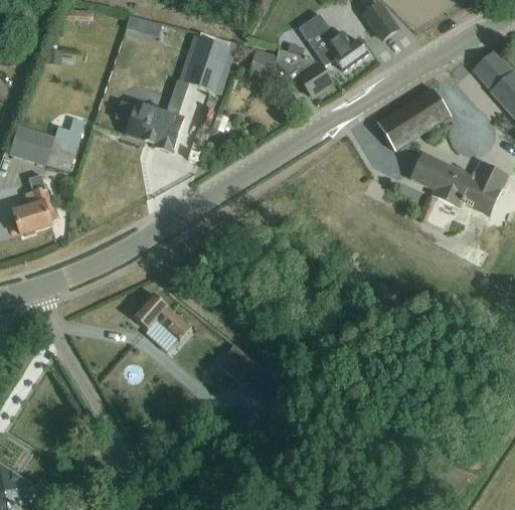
[(320,12),(300,26),(317,51),(324,61),(332,55),(342,68),(367,50),(358,37),(352,42),(347,35),(344,30),(336,35),(326,20),(320,12)]
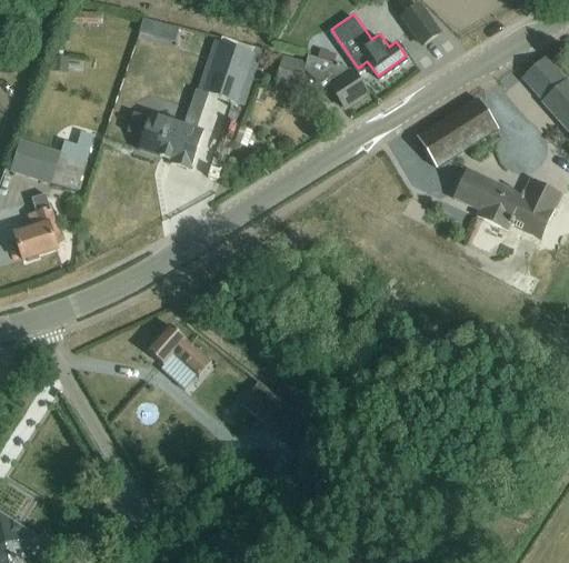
[(147,14),(143,36),(179,40),(181,19),(147,14)]
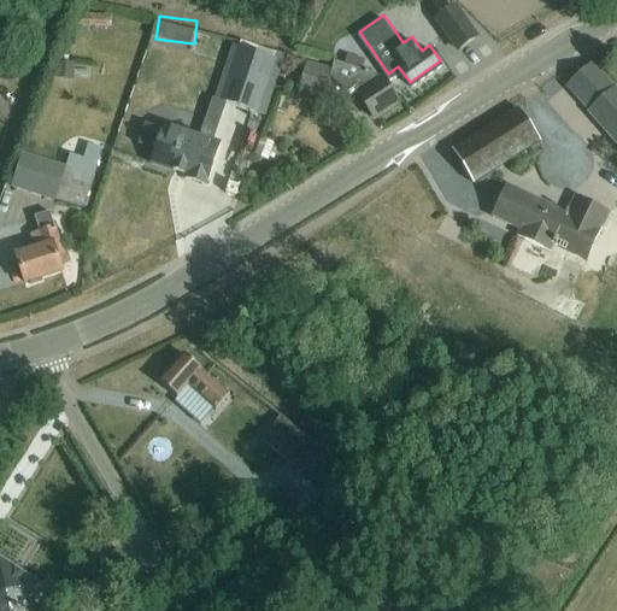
[(475,35),(464,18),(447,29),(459,46),(475,35)]
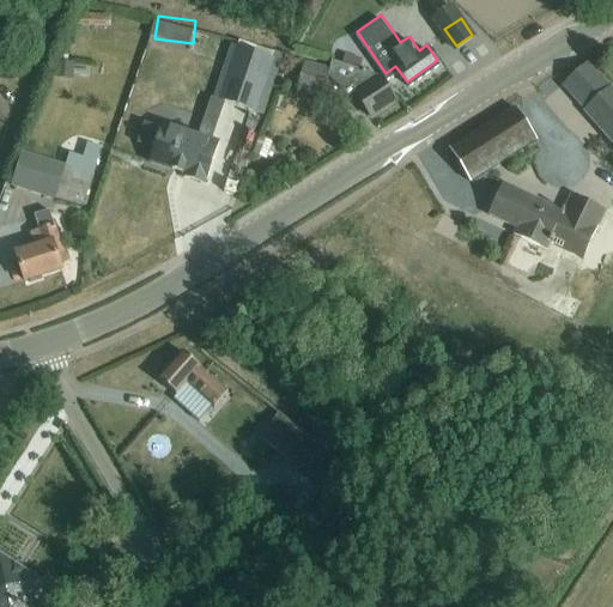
[(80,30),(72,26),(65,44),(73,48),(80,30)]
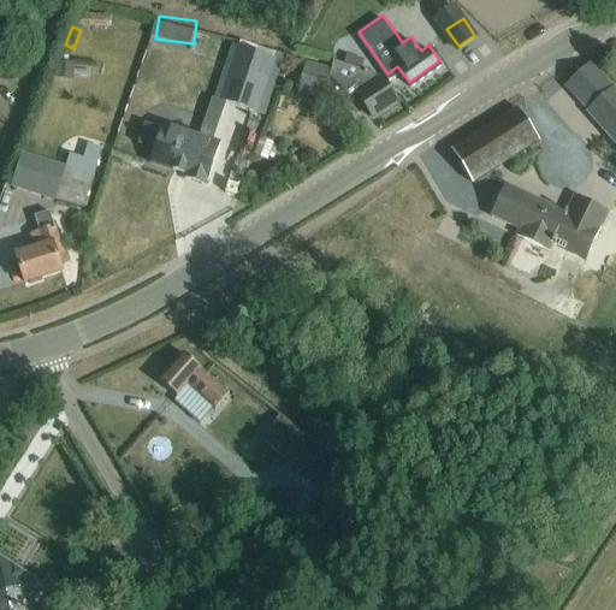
[(237,42),(219,96),(254,108),(272,54),(237,42)]
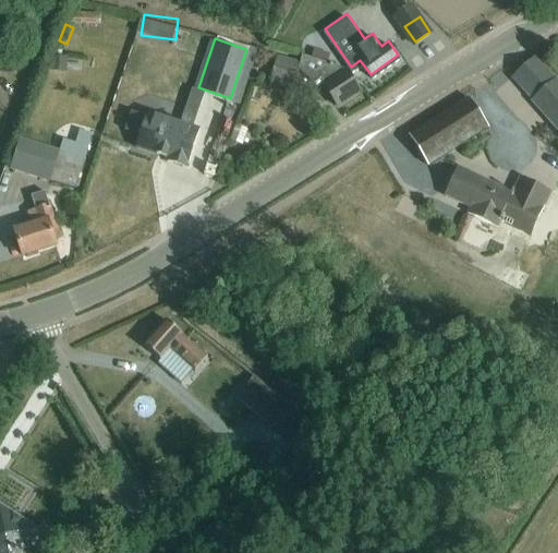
[(109,53),(63,53),(63,47),(51,47),(51,64),(109,65),(109,53)]
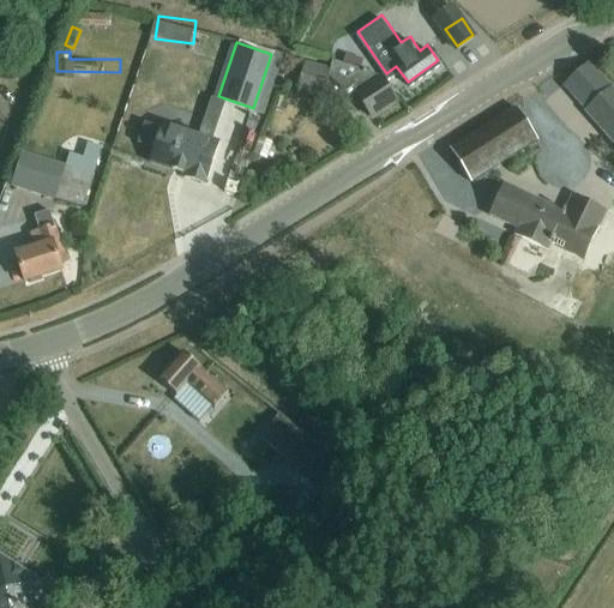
[(353,84),(372,113),(397,96),(381,73),(331,59),(330,65),(304,58),(295,86),(321,94),(327,73),(348,90),(353,84)]
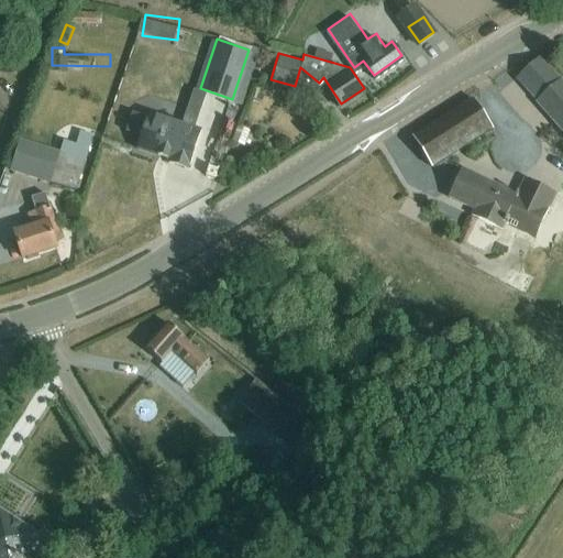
[(536,98),(562,128),(562,80),(560,77),(536,98)]
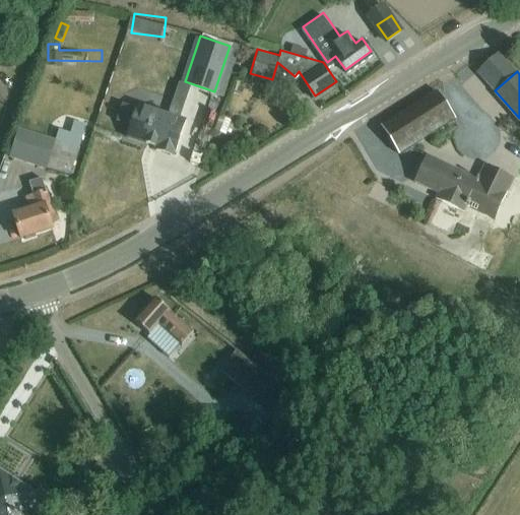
[(384,123),(400,150),(454,116),(438,89),(384,123)]
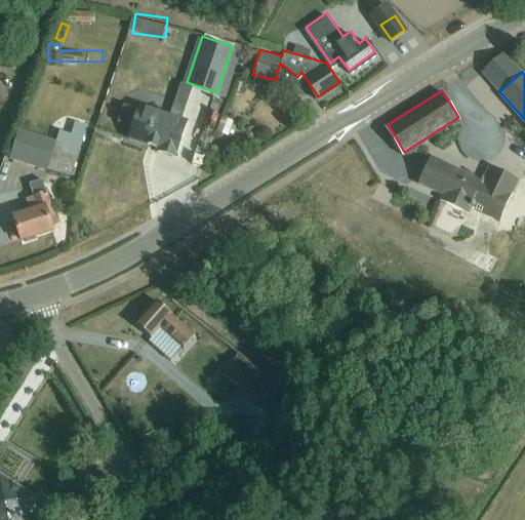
[(137,103),(127,135),(158,146),(157,149),(175,155),(187,119),(137,103)]
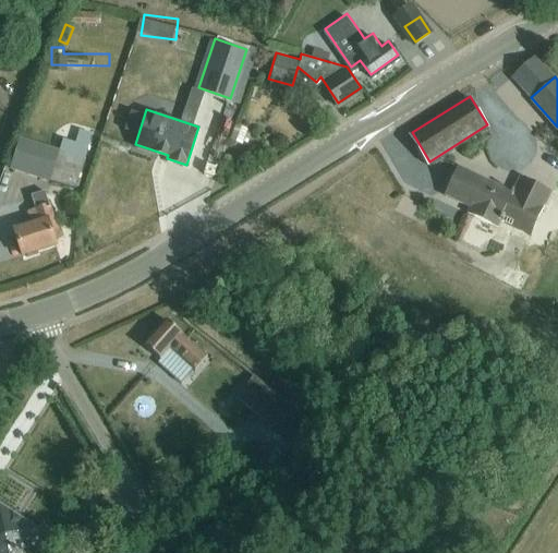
[(49,177),(73,184),(82,154),(59,147),(49,177)]
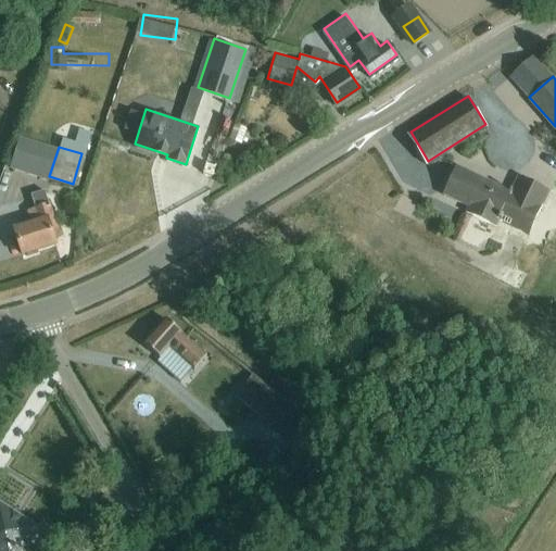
[(495,223),(497,216),(528,232),(548,190),(517,175),(510,188),(456,162),(442,191),(469,204),(467,209),(495,223)]
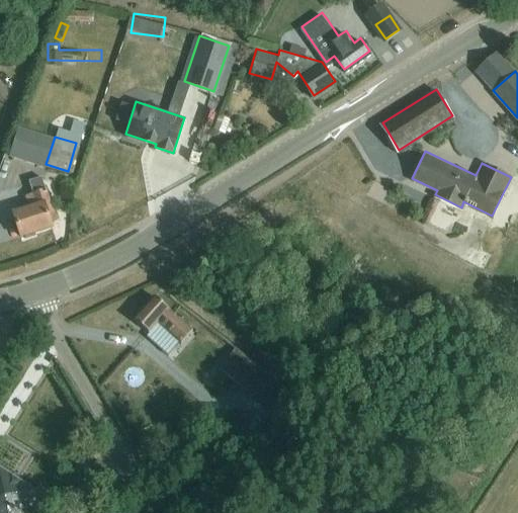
[(46,210),(52,208),(42,181),(30,185),(36,204),(13,211),(20,233),(50,224),(46,210)]
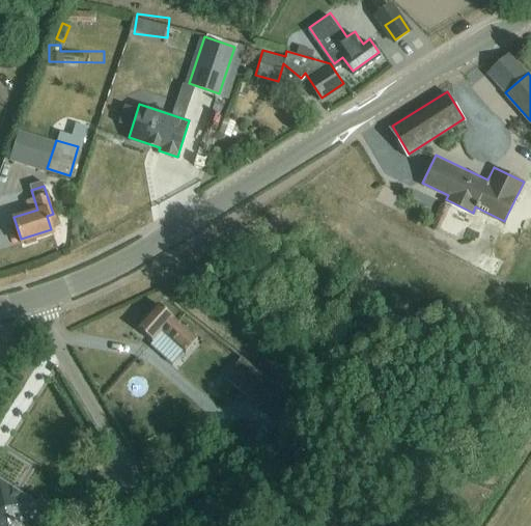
[(160,330),(184,352),(197,337),(161,303),(139,327),(151,339),(160,330)]
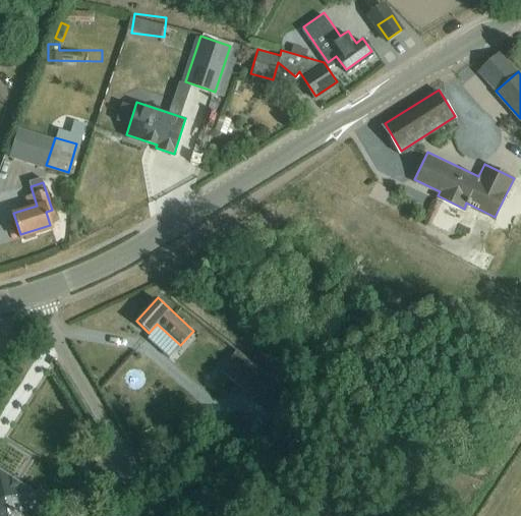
[(238,347),(221,368),(242,385),(246,381),(261,392),(272,378),(256,366),(258,363),(238,347)]
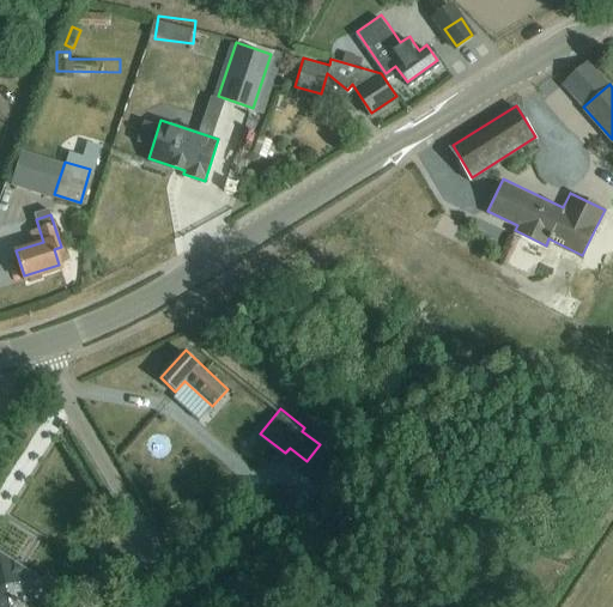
[(24,600),(38,577),(0,552),(0,606),(29,606),(31,605),(24,600)]
